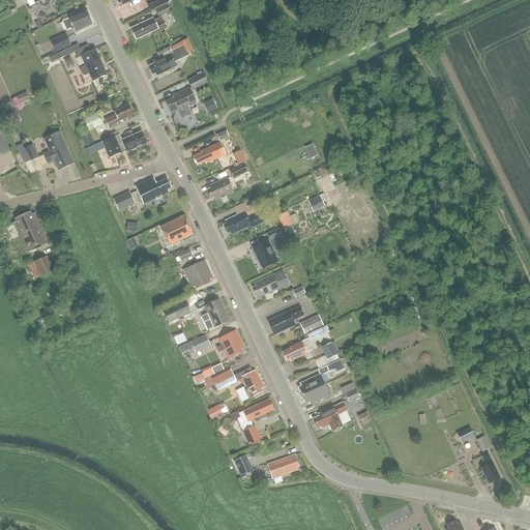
[(150,11),(168,3),(166,0),(150,0),(146,2),(150,11)]
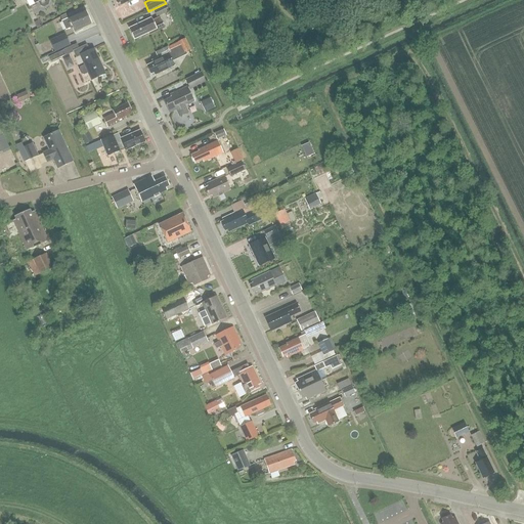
[(153,18),(130,29),(134,36),(137,34),(139,38),(149,33),(150,35),(166,29),(161,17),(170,12),(167,5),(155,11),(158,18),(154,20),(153,18)]
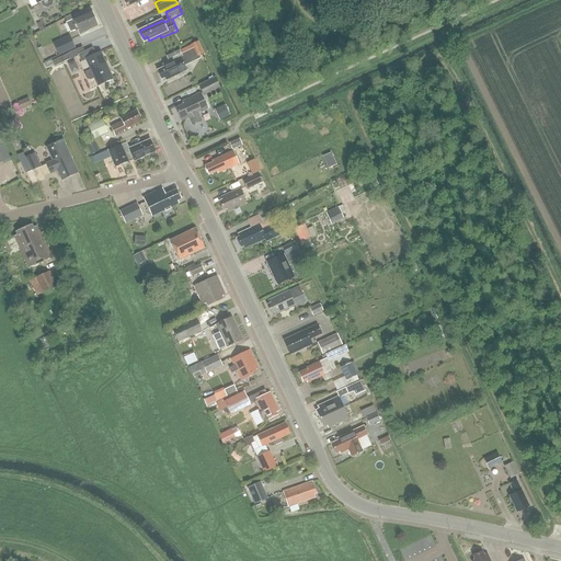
[(88,31),(99,26),(94,16),(94,15),(93,13),(92,13),(92,12),(73,21),(71,15),(66,19),(68,23),(72,32),(78,30),(81,36),(89,32),(88,31)]
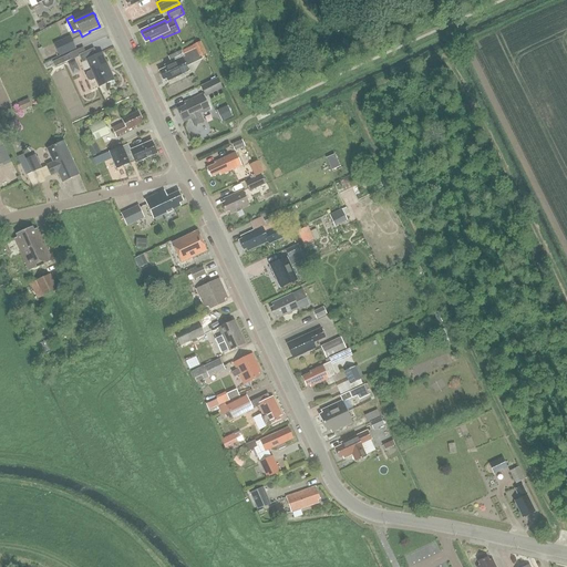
[(72,40),(55,48),(60,58),(76,50),(72,40)]
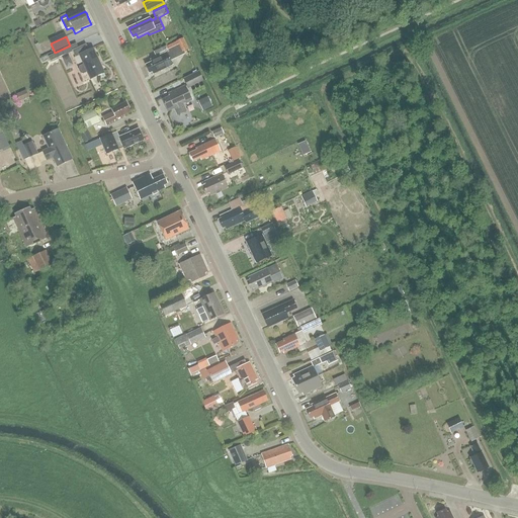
[(177,42),(166,48),(168,51),(179,46),(180,49),(182,53),(184,52),(188,50),(183,39),(183,38),(177,41),(177,42)]
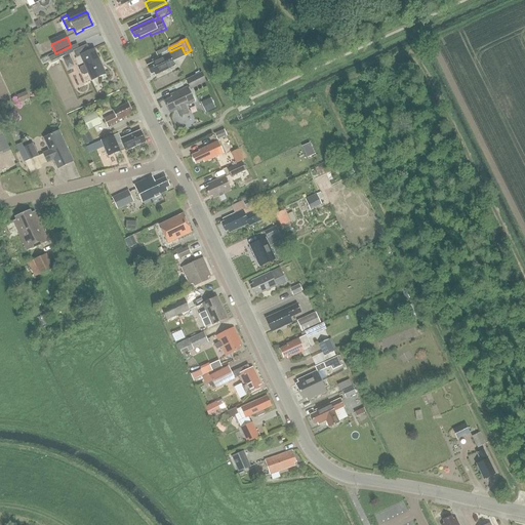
[(49,57),(48,57),(50,62),(50,63),(51,63),(74,52),(77,57),(81,56),(85,66),(80,68),(79,71),(81,75),(84,76),(89,74),(92,81),(107,74),(95,49),(90,51),(87,45),(80,48),(78,44),(49,57)]
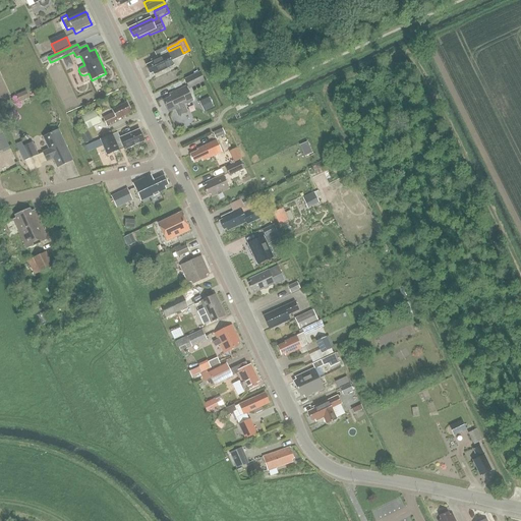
[(154,63),(148,66),(152,74),(155,72),(156,75),(163,71),(164,72),(167,70),(168,69),(174,66),(168,54),(153,61),(154,63)]
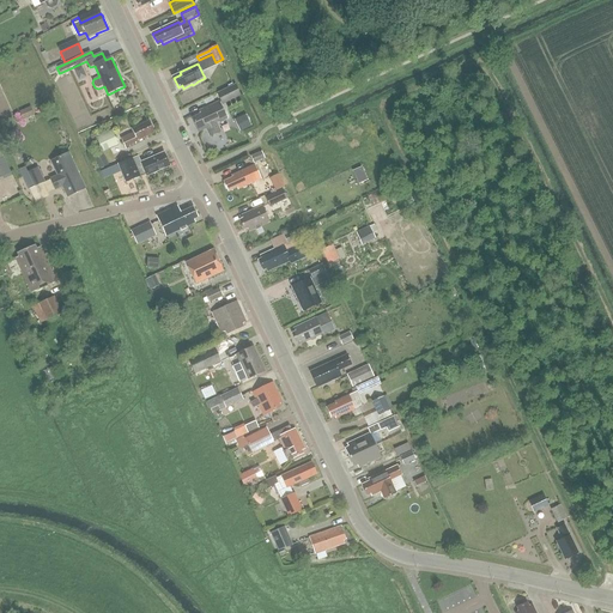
[(236,85),(217,95),(223,105),(242,97),(236,85)]
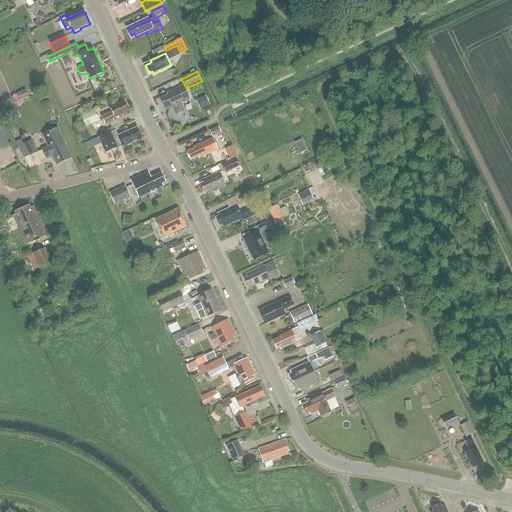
[(184,111),(180,104),(190,99),(183,85),(167,93),(168,96),(161,99),(165,108),(168,106),(169,109),(174,107),(177,114),(184,111)]
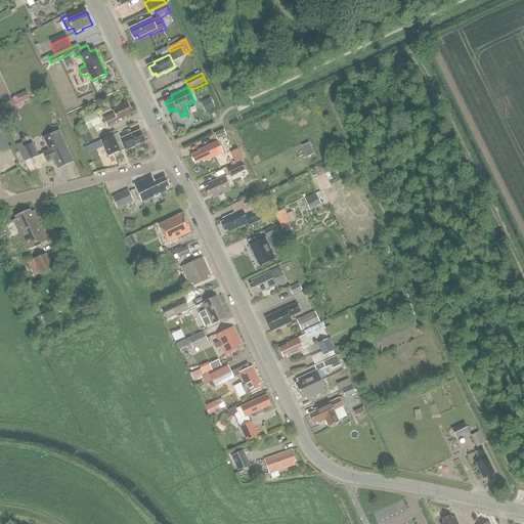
[(29,99),(27,92),(16,96),(19,103),(29,99)]
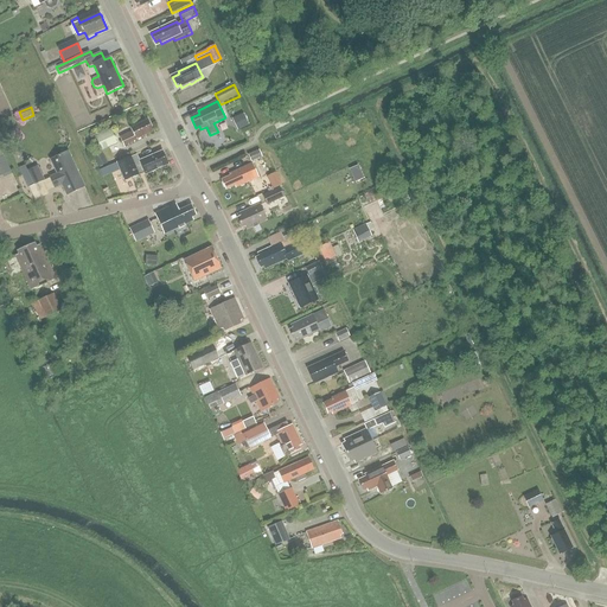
[(243,114),(232,119),(237,132),(240,131),(249,126),(244,116),(243,114)]
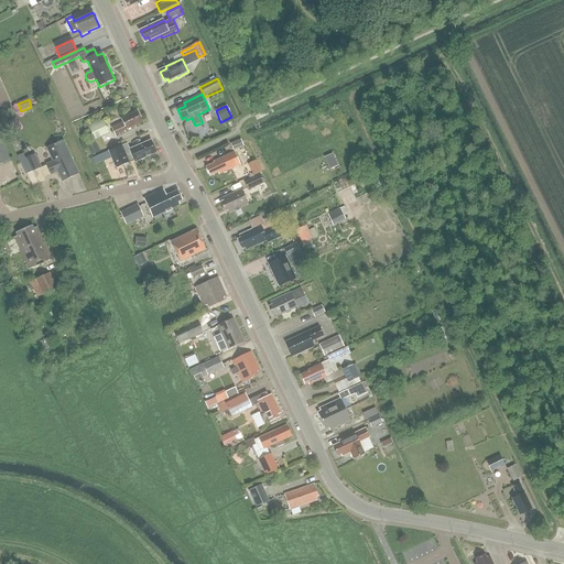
[(112,128),(117,138),(133,129),(133,127),(143,122),(138,111),(122,119),(123,122),(112,128)]
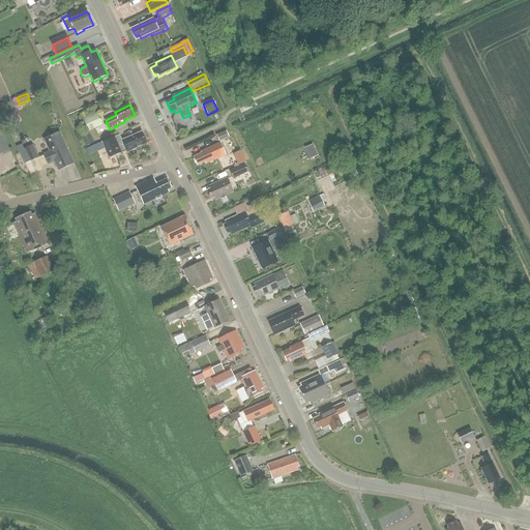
[(96,114),(83,120),(89,133),(102,126),(96,114)]
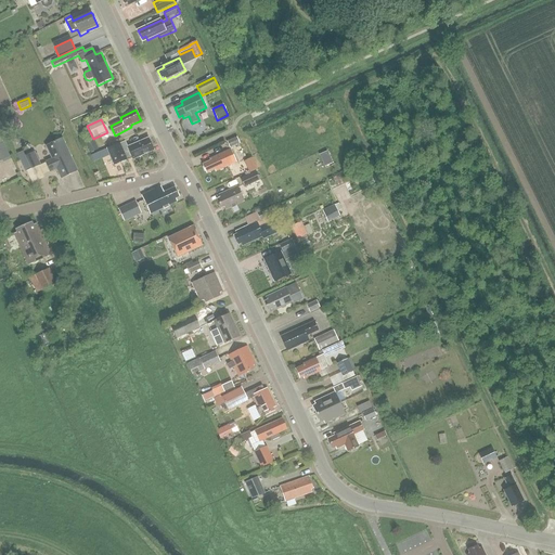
[(229,141),(227,142),(230,149),(240,144),(236,138),(229,141)]
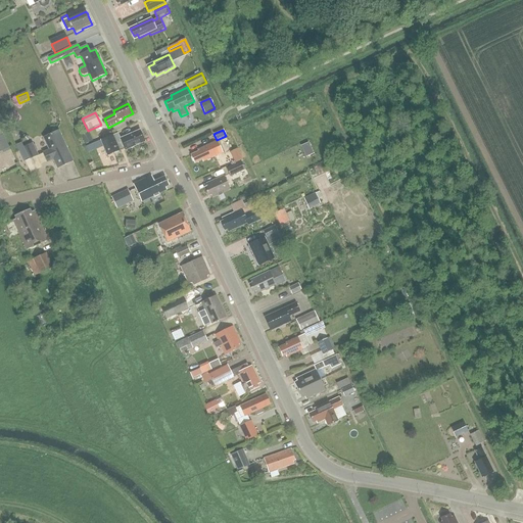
[(43,153),(47,162),(54,159),(58,169),(74,161),(59,131),(44,138),(50,150),(43,153)]
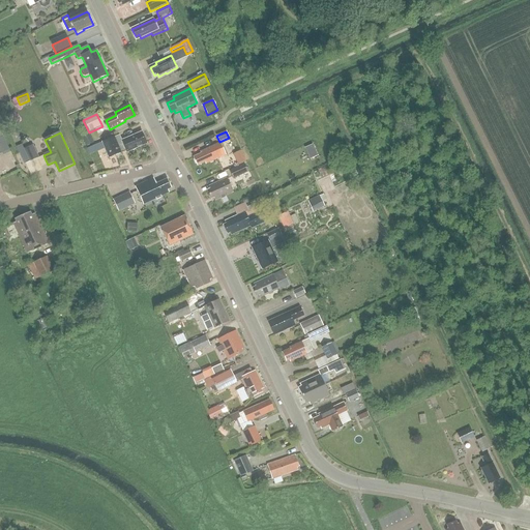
[(127,152),(147,144),(143,133),(123,141),(120,135),(104,142),(110,158),(126,151),(127,152)]
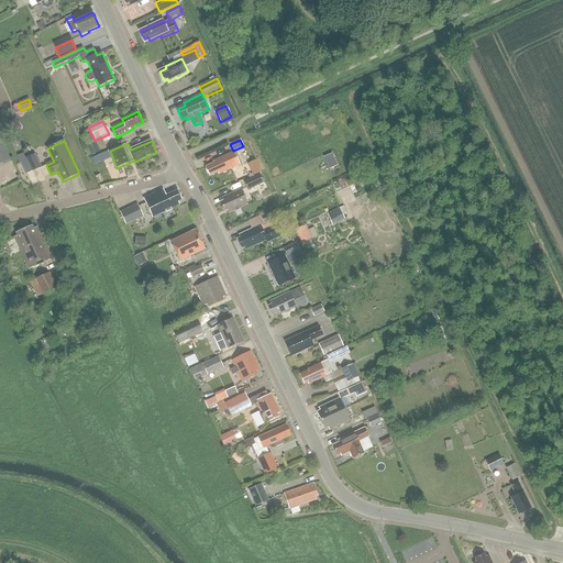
[(95,142),(87,145),(91,156),(92,155),(92,156),(96,155),(96,154),(100,152),(97,145),(95,142)]
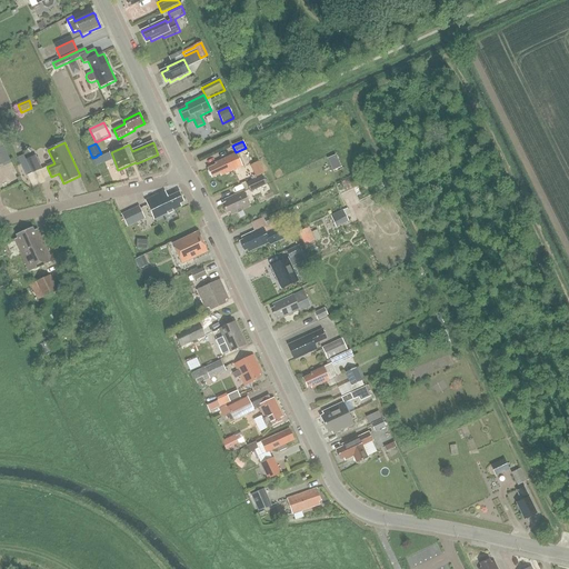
[(3,147),(0,148),(0,158),(3,166),(10,162),(3,147)]
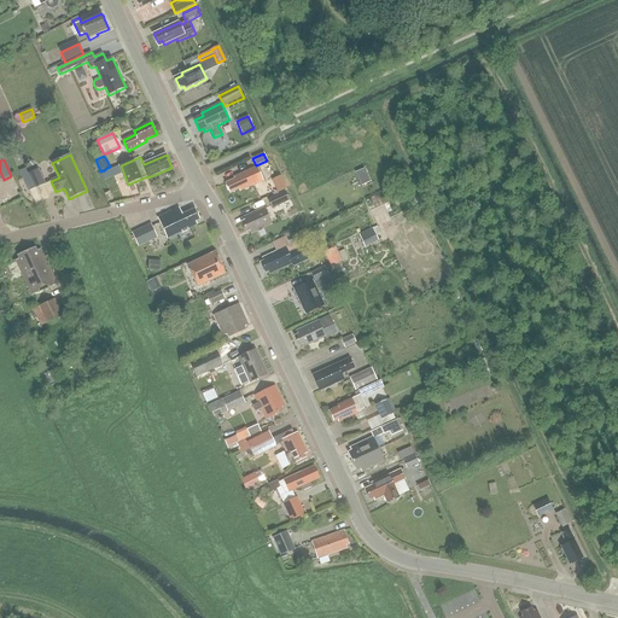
[(227,185),(226,186),(228,191),(229,191),(231,194),(240,190),(242,192),(245,190),(245,191),(249,190),(249,188),(264,181),(257,167),(234,178),(235,179),(226,184),(227,185)]
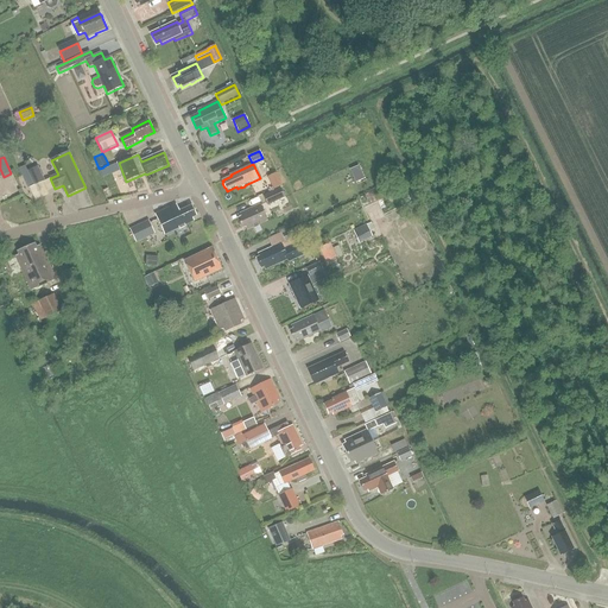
[(44,182),(37,168),(29,171),(36,187),(44,182)]
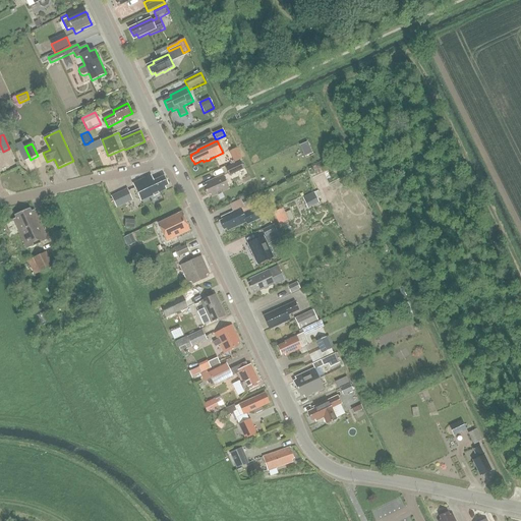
[(237,149),(230,153),(235,163),(242,160),(237,149)]
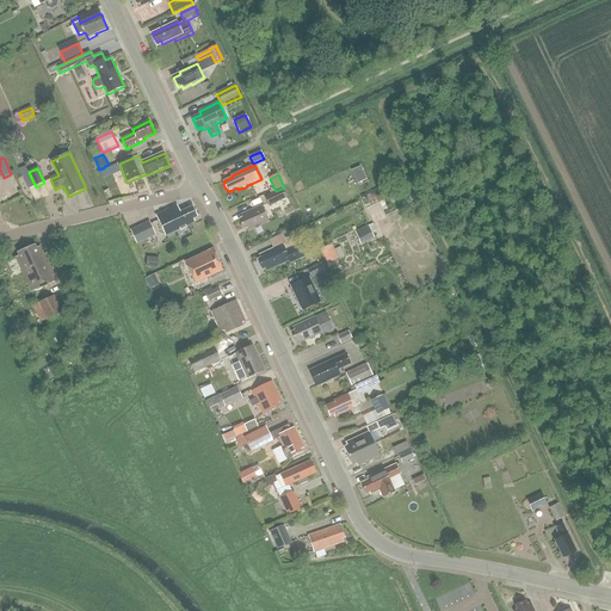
[(282,190),(265,198),(270,208),(287,199),(282,190)]
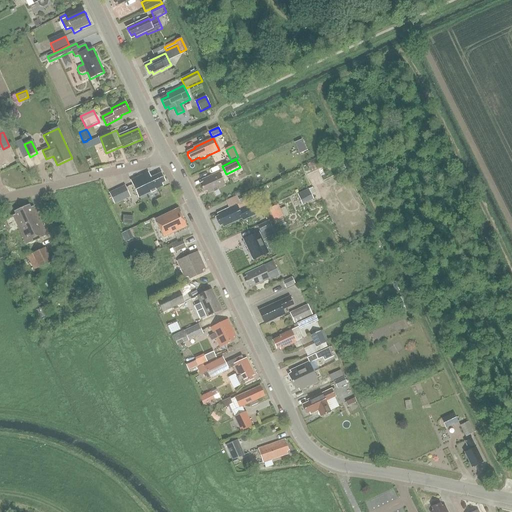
[(152,178),(149,172),(131,181),(139,197),(163,186),(162,183),(166,182),(162,173),(152,178)]
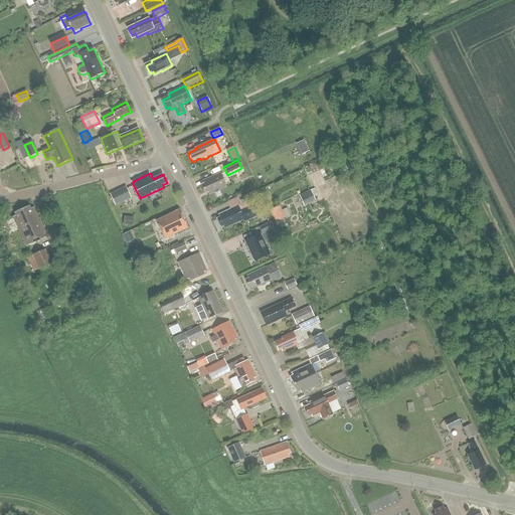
[(203,181),(204,184),(202,185),(205,193),(208,192),(209,195),(227,187),(221,173),(203,181)]
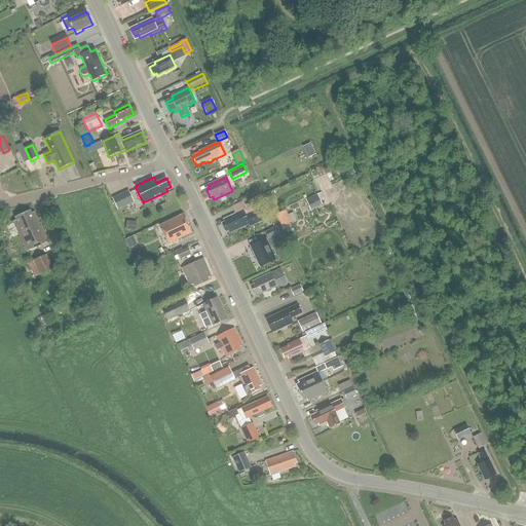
[(118,211),(134,203),(128,191),(112,198),(118,211)]
